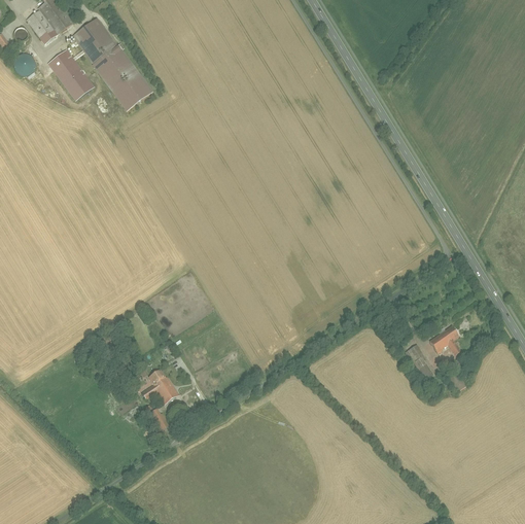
[(39,10),(57,35),(72,24),(56,0),(48,0),(44,3),(38,8),(39,10)]
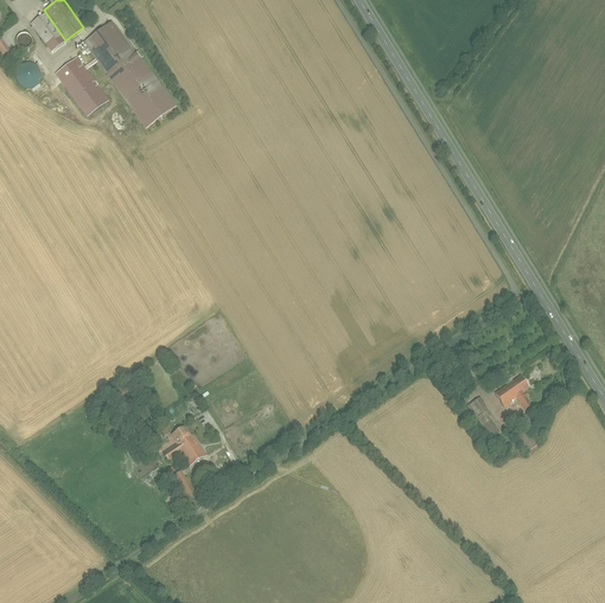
[(45,12),(31,21),(51,50),(65,40),(45,12)]
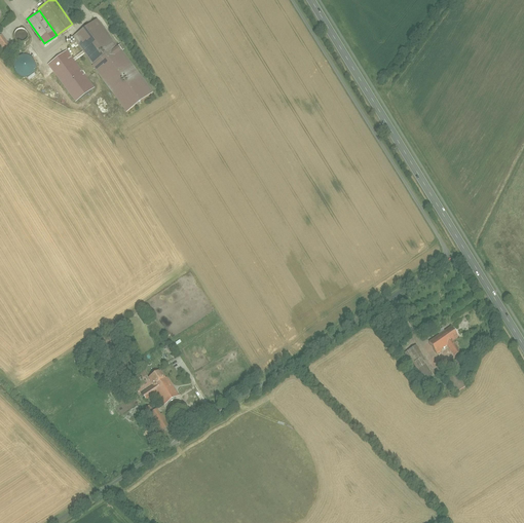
[(75,36),(126,107),(150,89),(98,20),(75,36)]
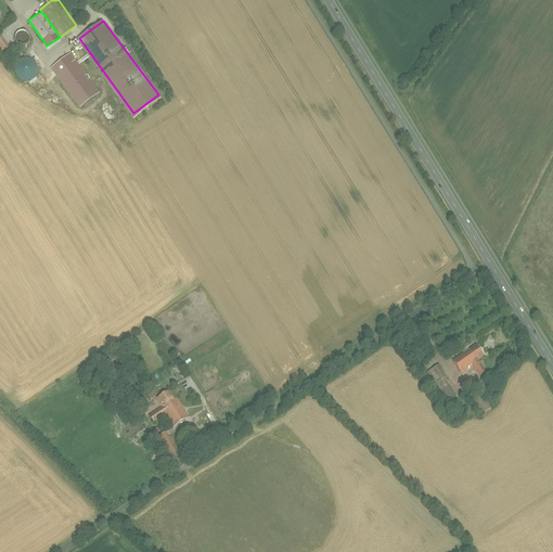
[(25,28),(15,28),(16,39),(23,39),(23,37),(22,37),(22,33),(25,31),(25,28)]
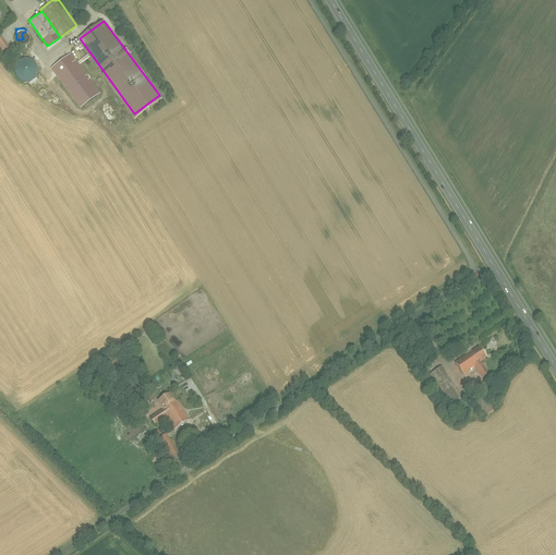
[(0,34),(0,49),(2,52),(10,46),(0,34)]
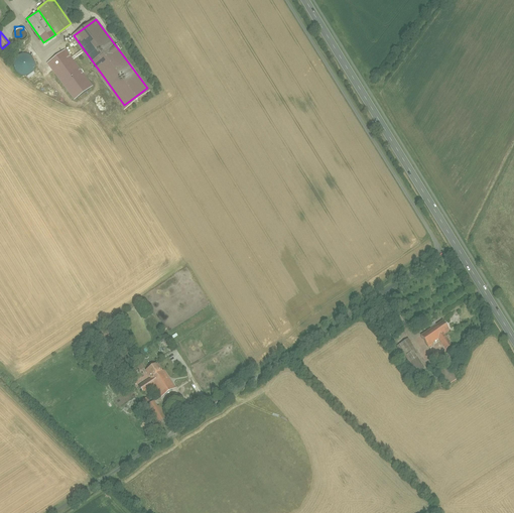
[(92,83),(63,46),(45,60),(74,97),(92,83)]
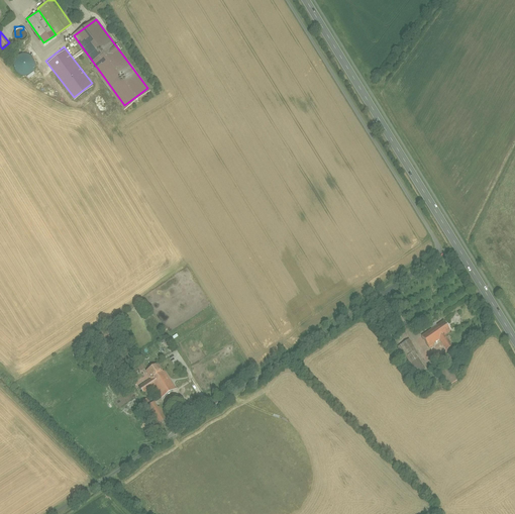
[(14,70),(31,74),(35,55),(21,52),(21,55),(17,54),(14,70)]
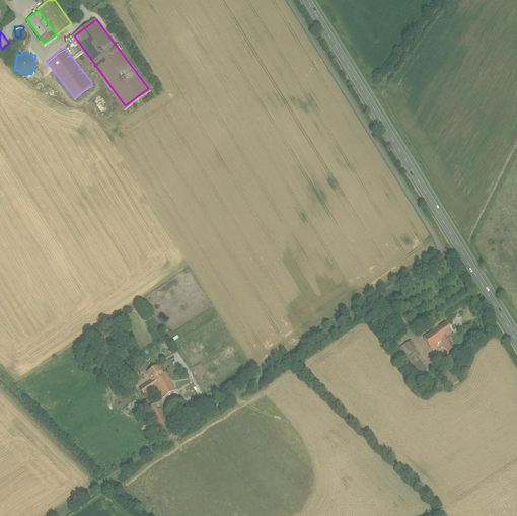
[(442,319),(421,335),(428,345),(438,338),(444,348),(450,343),(444,334),(449,330),(442,319)]
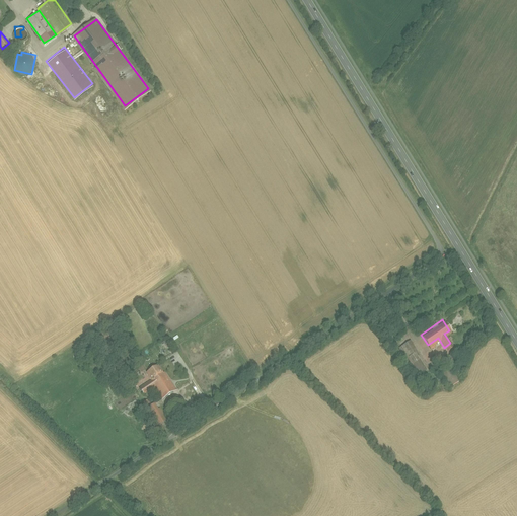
[(414,373),(425,366),(408,340),(396,347),(414,373)]
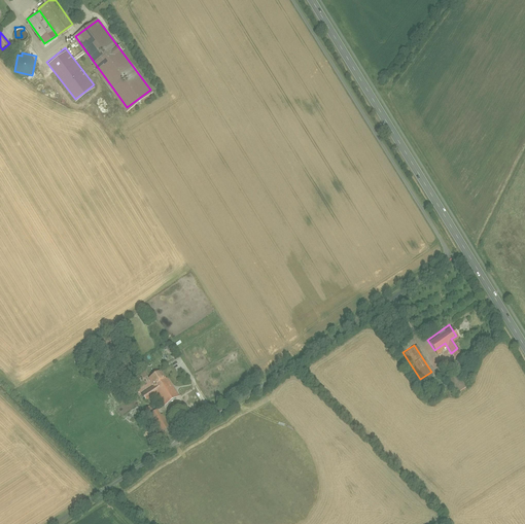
[(458,356),(452,361),(457,369),(463,364),(458,356)]
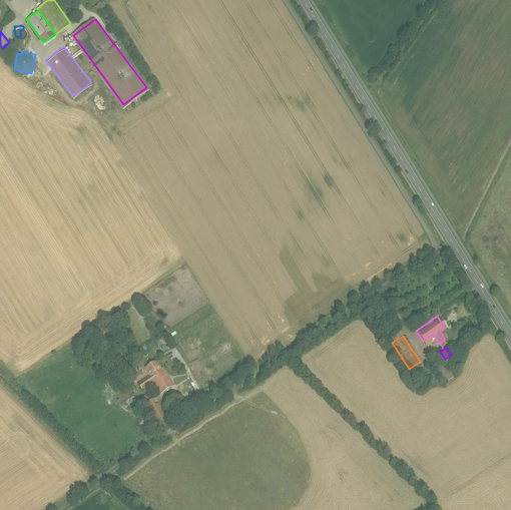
[(150,380),(157,391),(170,383),(160,367),(159,367),(154,359),(141,367),(146,375),(136,382),(139,387),(150,380)]
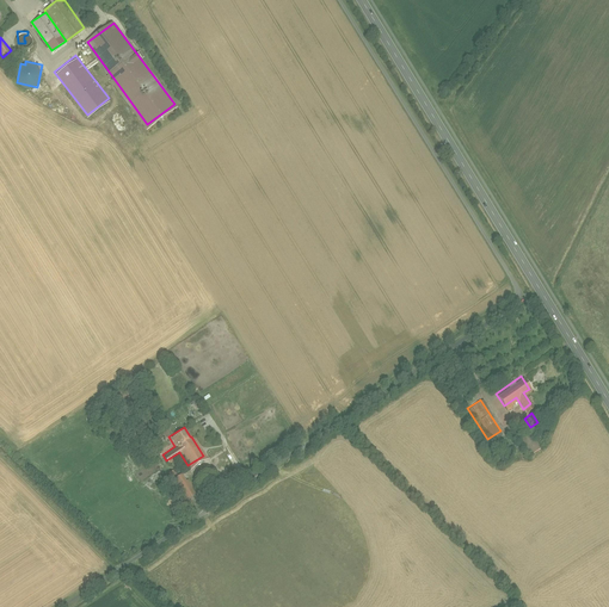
[(518,435),(528,451),(536,445),(527,431),(518,435)]
